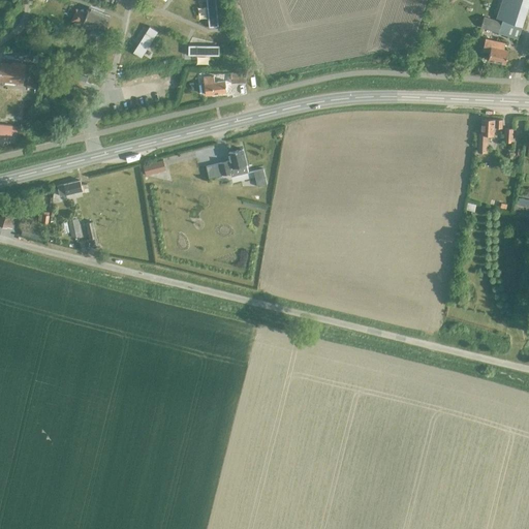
[(216,0),(206,0),(208,28),(218,27),(216,0)]
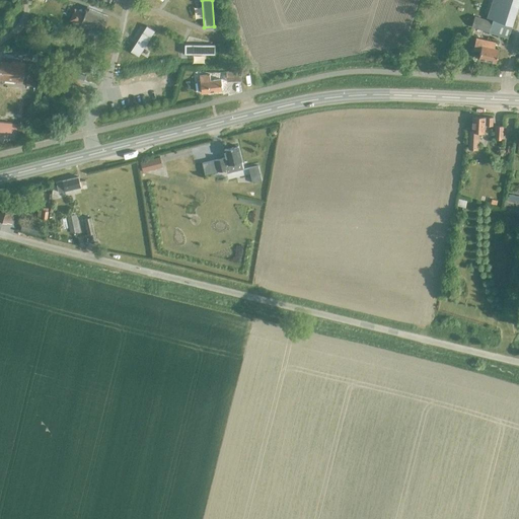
[(518,3),(518,0),(492,0),(487,18),(492,20),(491,22),(474,17),(471,27),(508,39),(518,3)]
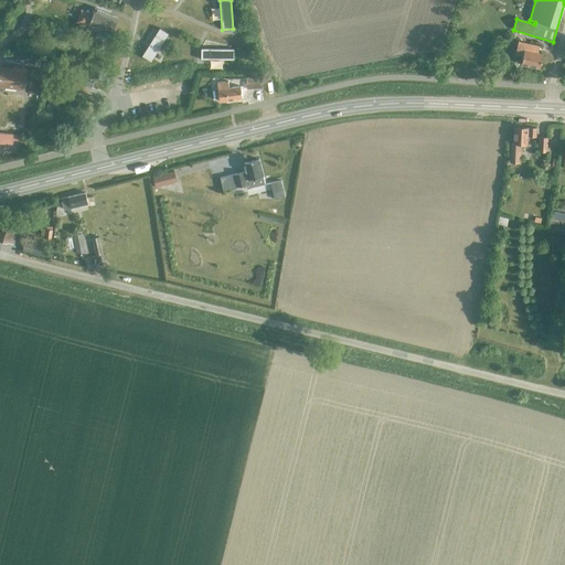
[(82,10),(76,23),(94,30),(112,38),(119,18),(110,14),(95,9),(93,14),(82,10)]
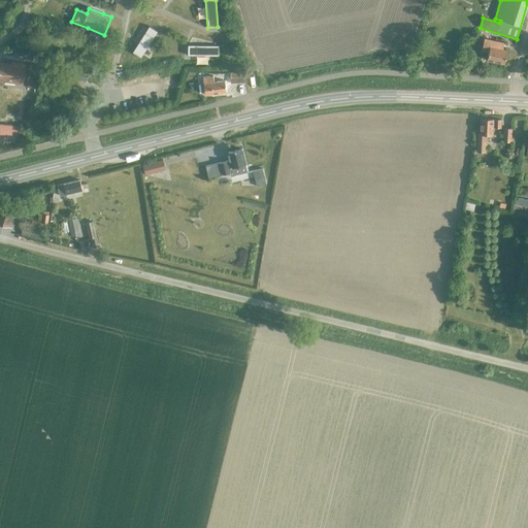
[(149,27),(132,53),(140,58),(157,32),(149,27)]
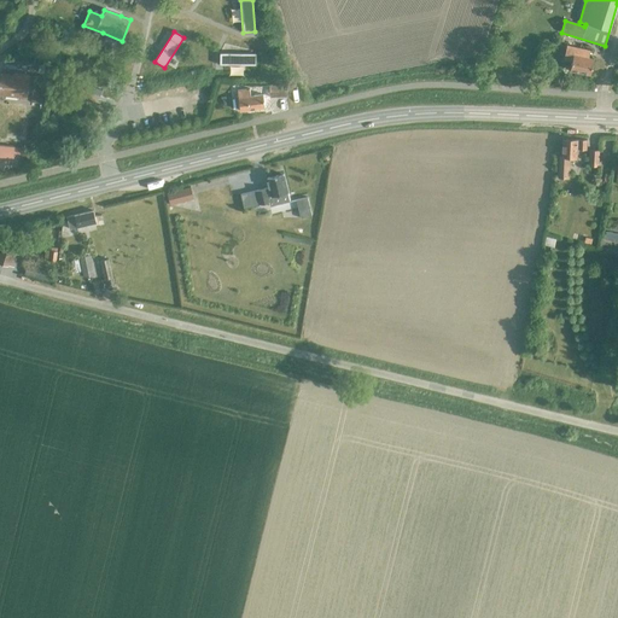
[(590,75),(594,59),(588,58),(589,51),(566,46),(564,59),(572,62),(570,70),(590,75)]
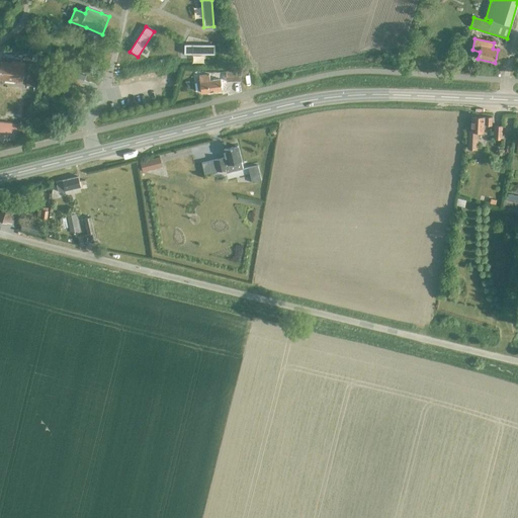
[(214,45),(184,45),(184,55),(214,55),(214,45)]
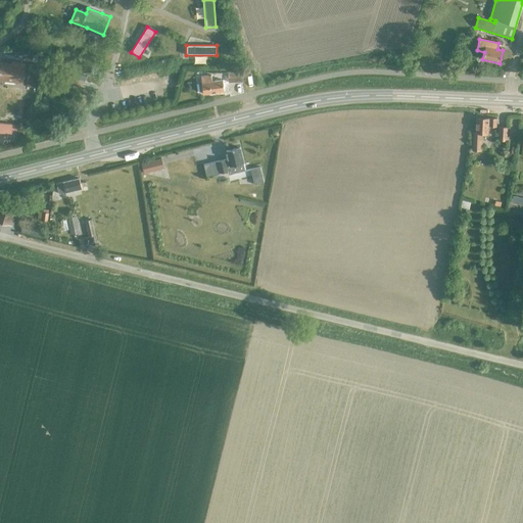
[(0,80),(24,83),(26,63),(16,62),(16,64),(0,62),(0,63),(0,80)]
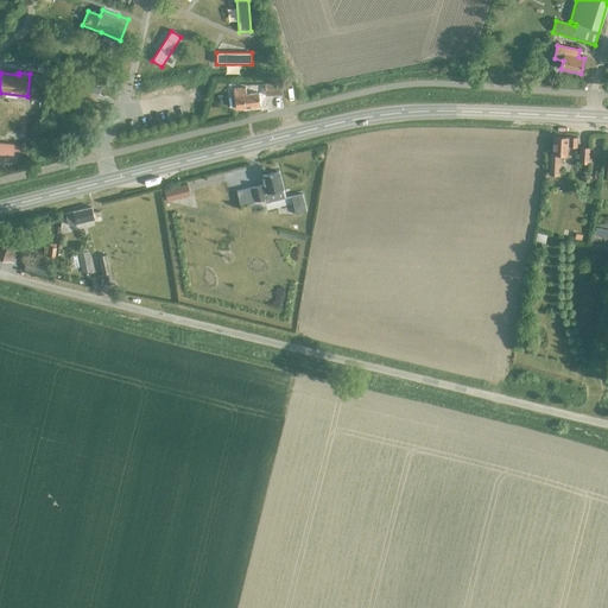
[(42,86),(44,76),(35,75),(32,84),(42,86)]
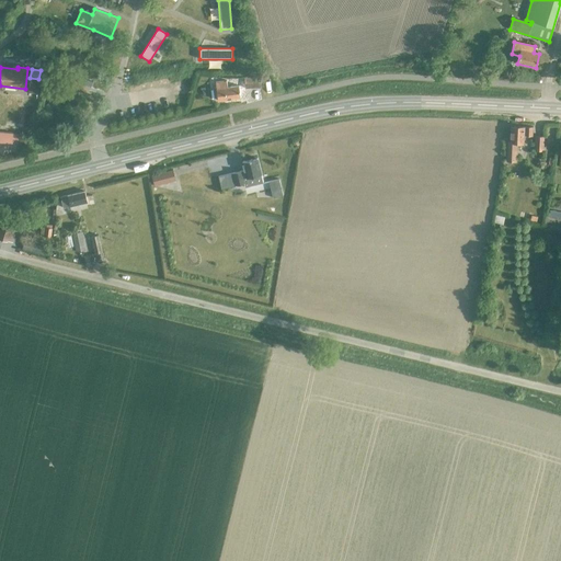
[(260,89),(260,79),(244,79),(244,89),(260,89)]
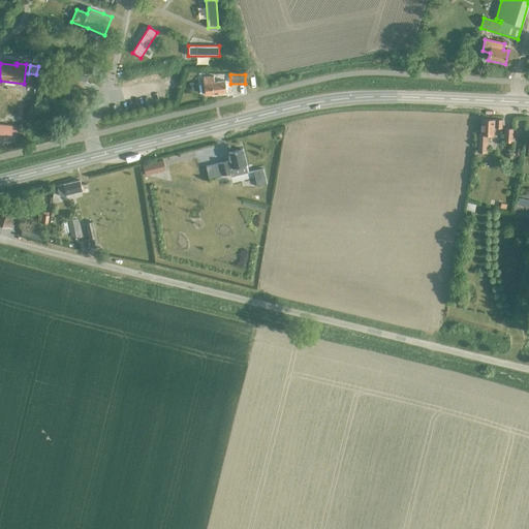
[(206,95),(226,92),(225,81),(214,83),(213,76),(203,78),(206,95)]
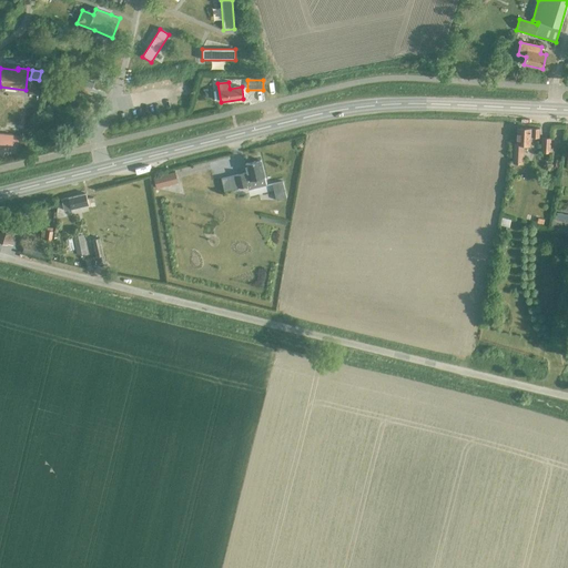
[(38,94),(39,85),(30,85),(29,94),(38,94)]
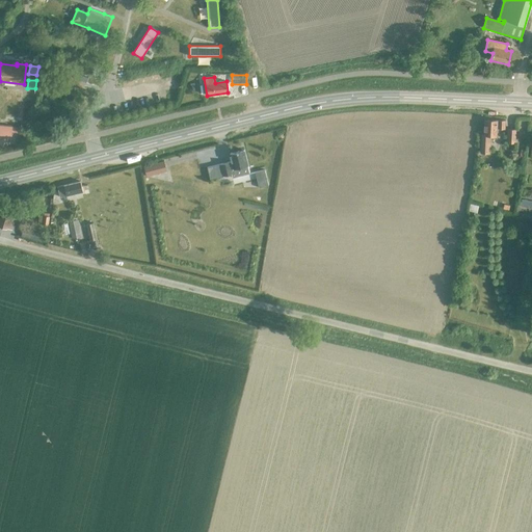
[(488,153),(489,135),(496,135),(497,128),(505,128),(505,121),(484,118),(483,134),(481,134),(480,152),(488,153)]
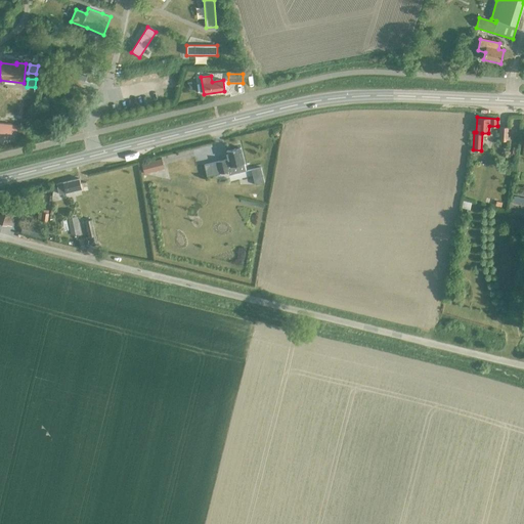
[(0,132),(11,134),(11,125),(0,124),(0,123),(0,132)]
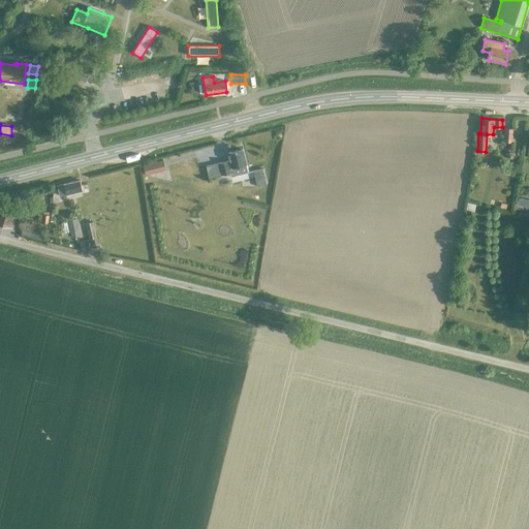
[(511,142),(512,128),(504,127),(504,142),(511,142)]
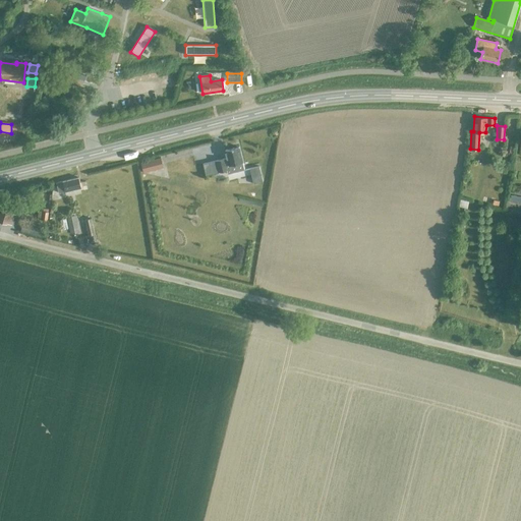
[(224,159),(216,160),(219,173),(227,171),(227,173),(235,172),(237,171),(243,170),(238,147),(225,150),(227,158),(224,159)]
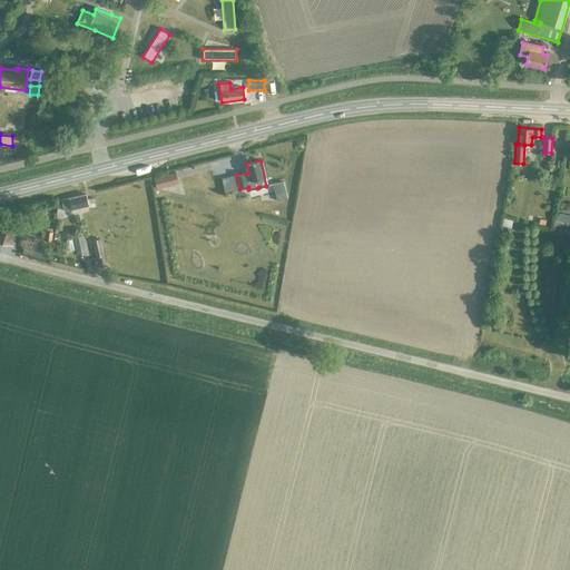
[(176,174),(154,179),(157,189),(178,184),(176,174)]
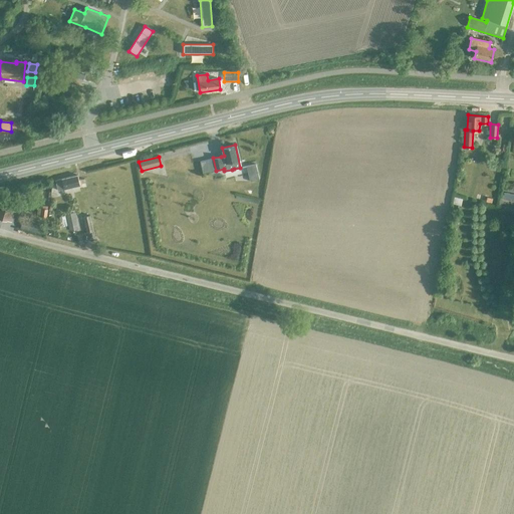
[(255,164),(246,167),(250,182),(259,180),(255,164)]
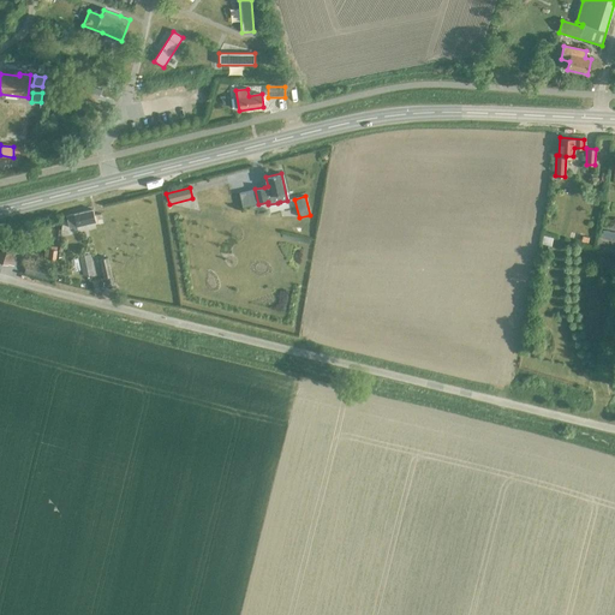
[(67,216),(66,216),(69,227),(95,222),(93,210),(67,216)]
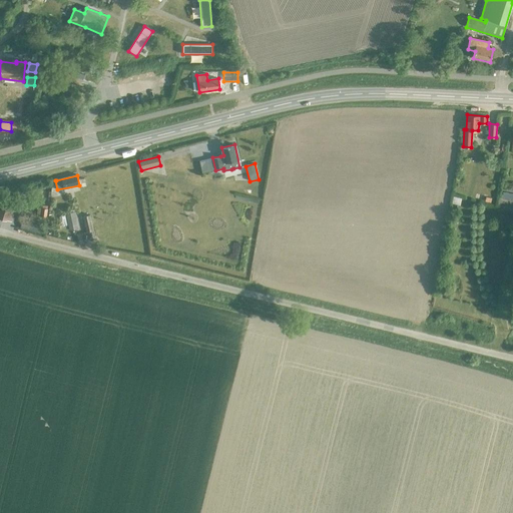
[(512,193),(502,192),(501,198),(512,200),(512,193)]
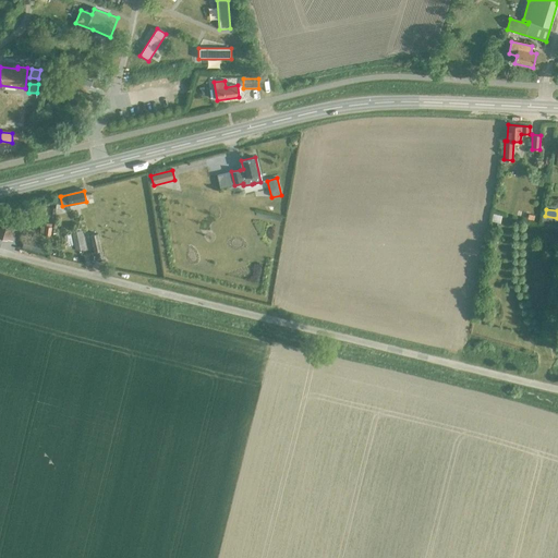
[(493,214),(490,221),(500,223),(501,216),(493,214)]
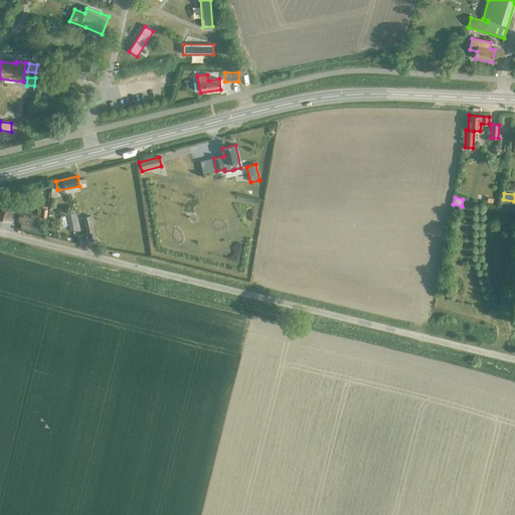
[(2,205),(0,211),(0,218),(6,220),(10,207),(2,205)]
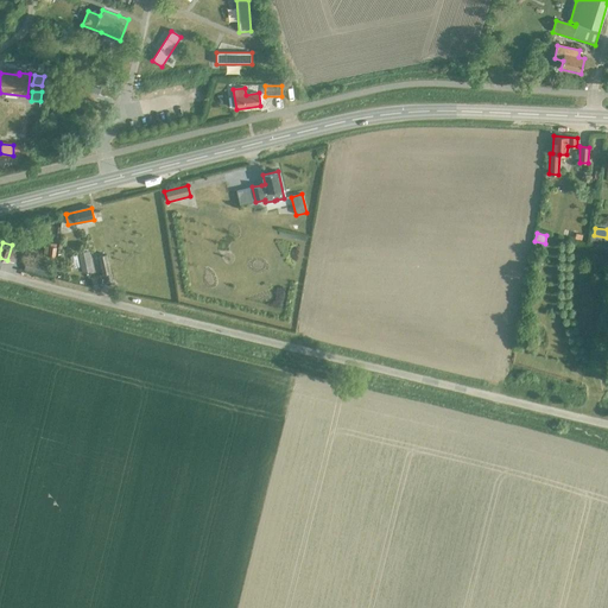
[(88,252),(78,253),(82,273),(92,272),(88,252)]
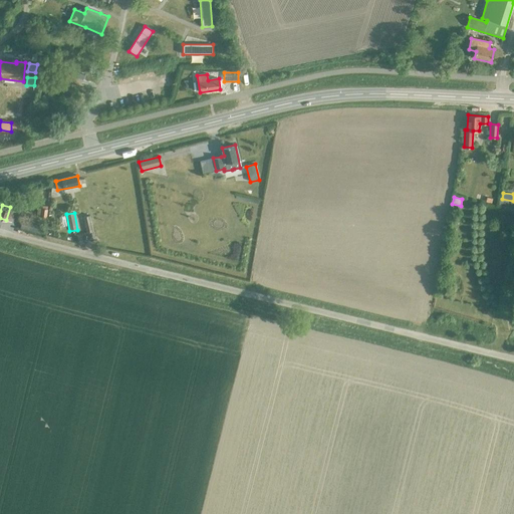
[(86,233),(93,231),(90,216),(83,217),(86,233)]
